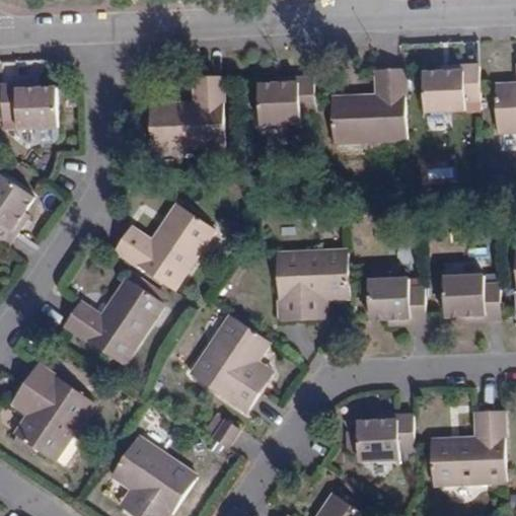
[(461,100),(478,100),(476,64),(455,65),(455,73),(438,73),(423,73),(424,112),(462,111),(461,100)]
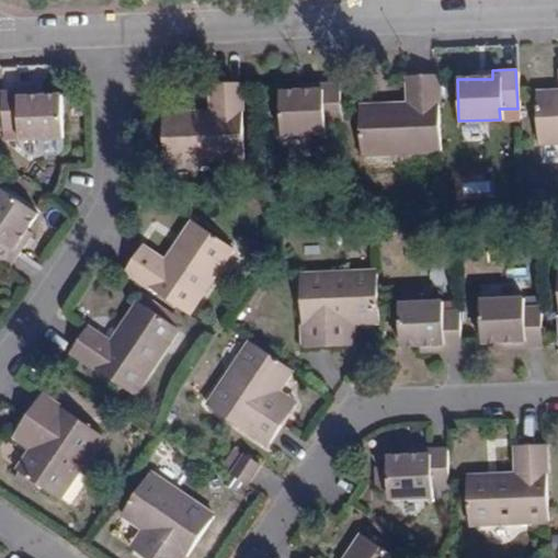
[(492,70),(474,70),(474,79),(492,79),(492,70)]
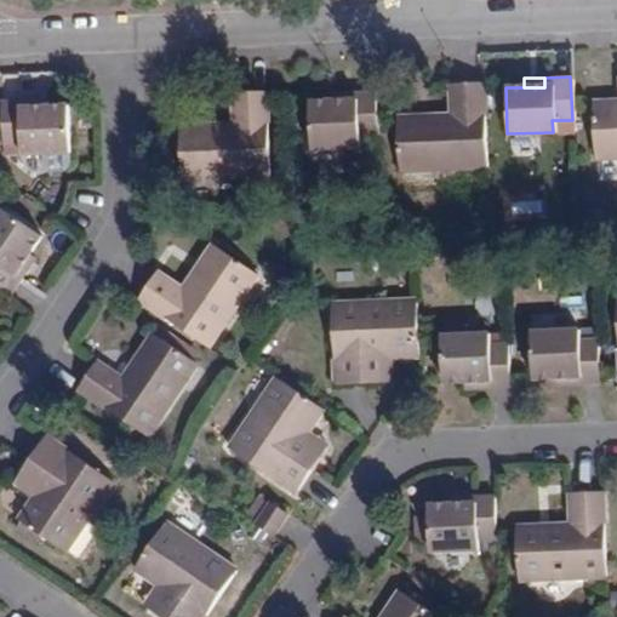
[(396,166),(484,164),(480,81),(444,83),(445,114),(394,115),(396,166)]
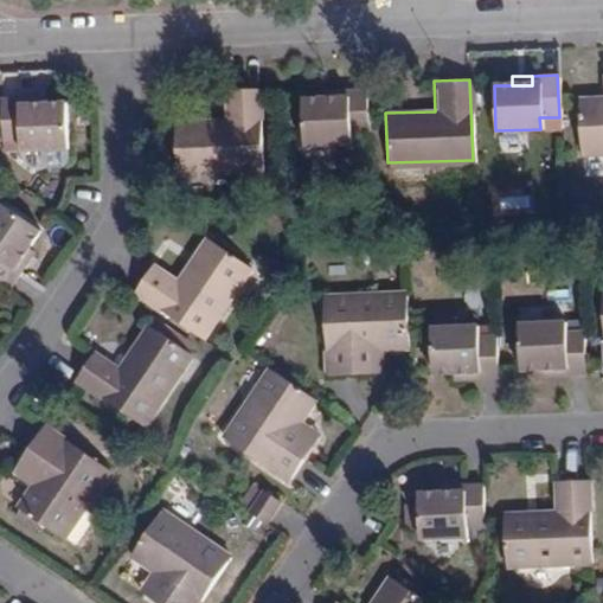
[(172,117),(173,165),(258,162),(254,83),(222,83),(223,115),(172,117)]
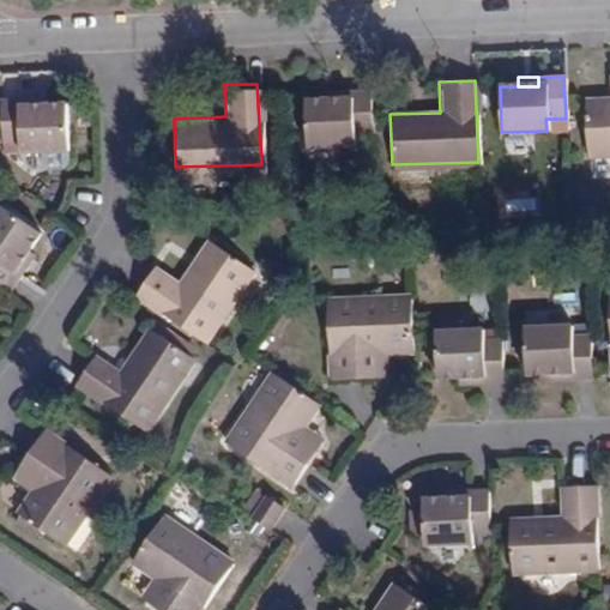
[(350,128),(369,130),(368,88),(343,89),(343,97),(325,97),(302,97),(303,143),(350,140),(350,128)]
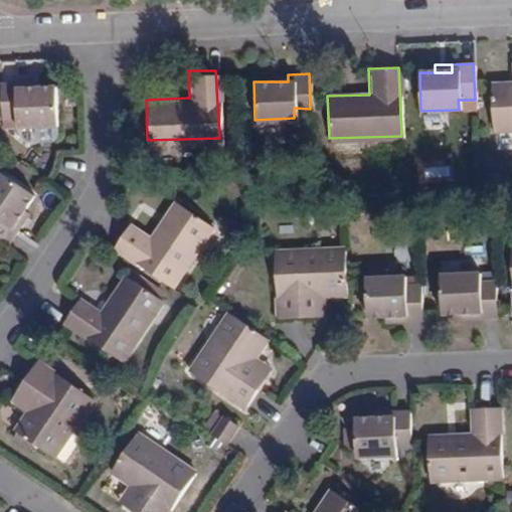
[(511,127),(511,79),(510,80),(490,80),(491,128),(511,127)]
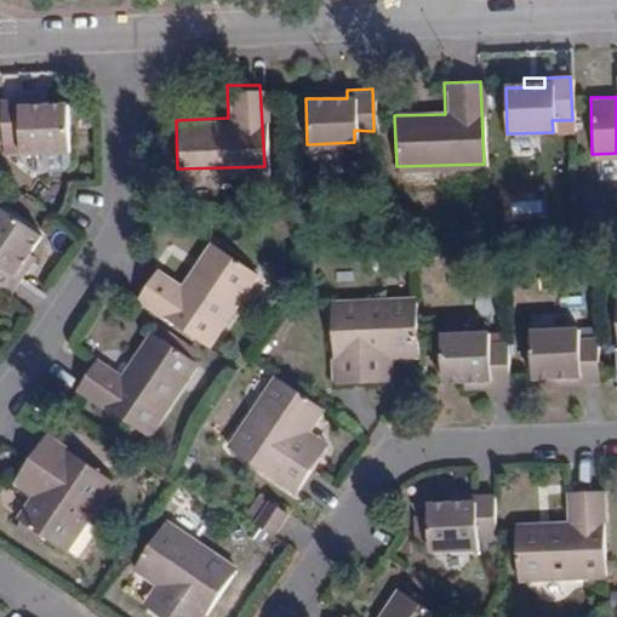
[(38,109),(21,109),(20,102),(0,101),(0,143),(13,144),(15,153),(62,152),(61,108),(38,109)]
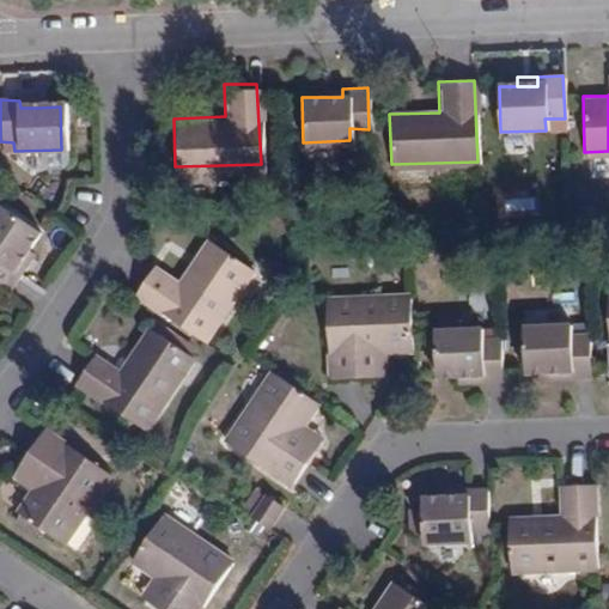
[(0,285),(1,286),(14,266),(7,260),(19,244),(30,229),(0,207),(0,285)]
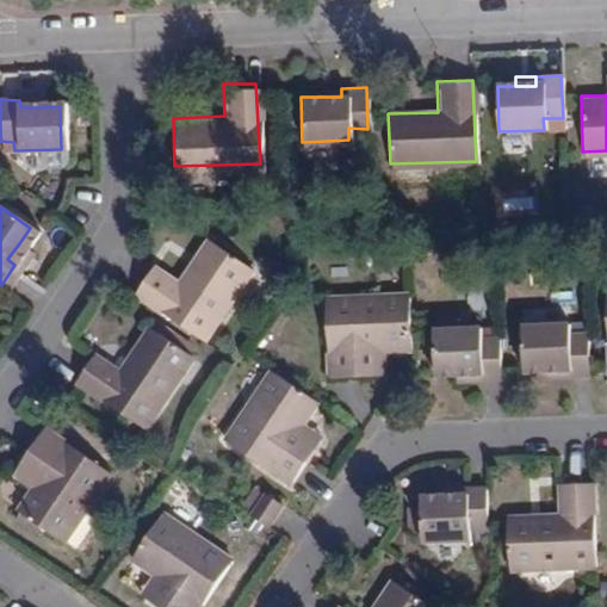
[(177,280),(153,266),(134,292),(200,338),(249,264),(206,236),(177,280)]
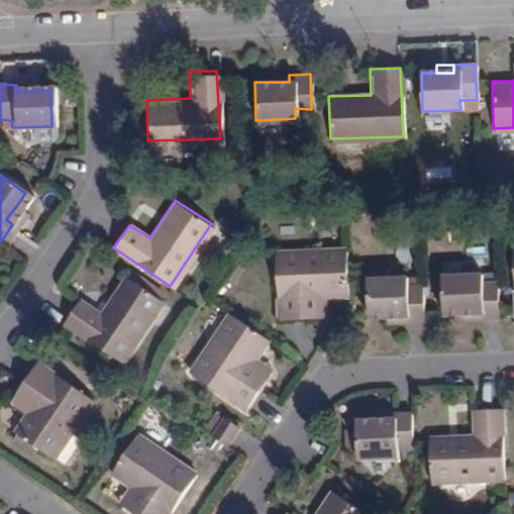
[(12,224),(22,209),(16,206),(6,219),(12,224)]
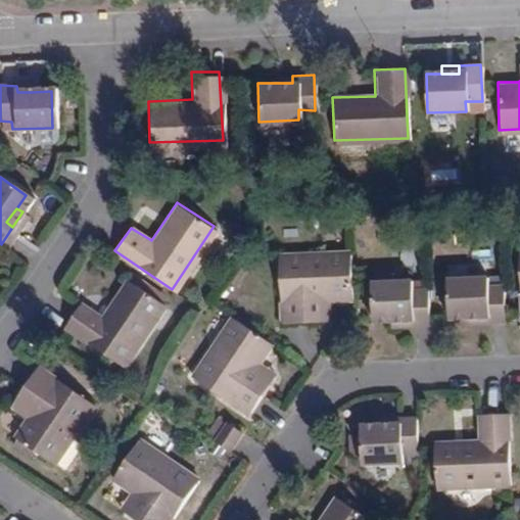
[(315,301),(326,301),(349,300),(347,252),(276,254),(280,322),(316,321),(315,301)]
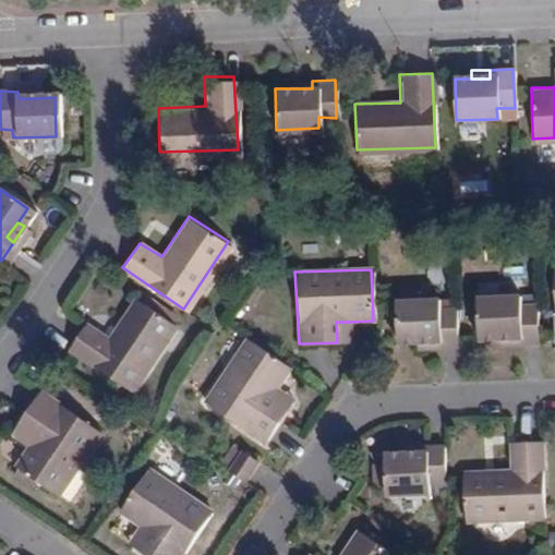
[(515,341),(537,340),(535,301),(518,301),(518,293),(478,294),(479,335),(496,335),(514,334),(515,341)]
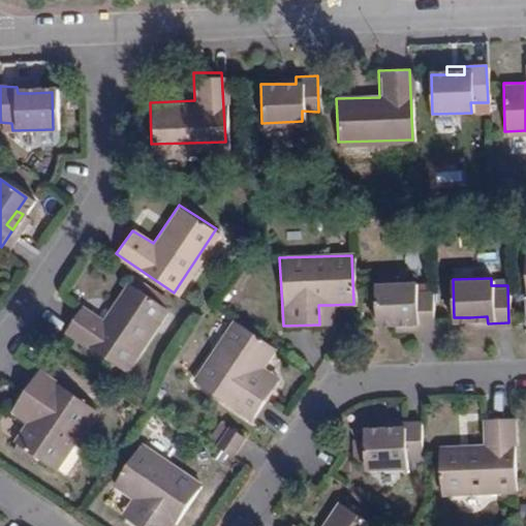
[(408,319),(408,327),(431,326),(430,288),(413,289),(412,281),(373,282),(375,319),(395,319),(408,319)]
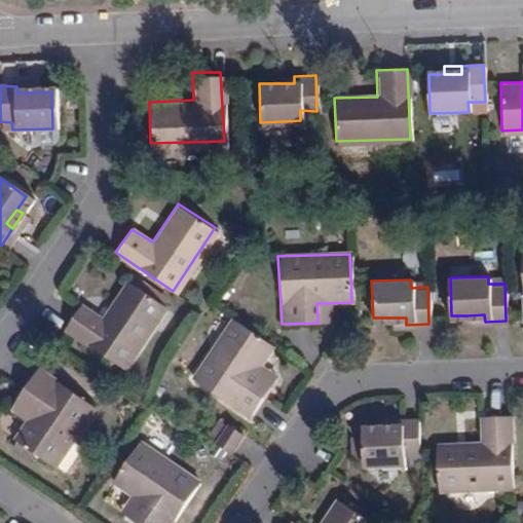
[(63,331),(121,369),(164,306),(125,282),(100,321),(79,307),(63,331)]
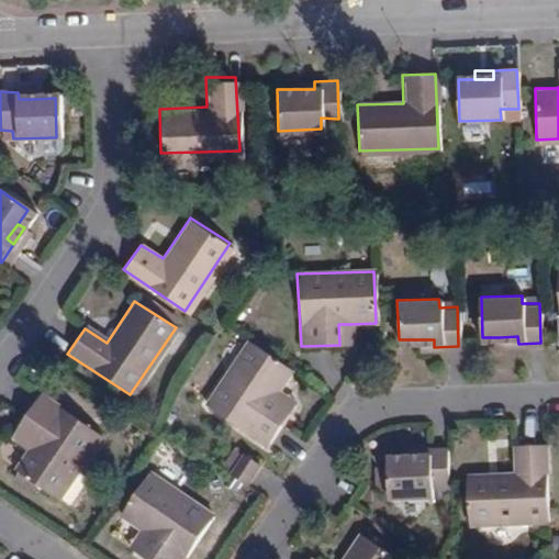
[(339,345),(351,345),(350,324),(338,324),(339,345)]
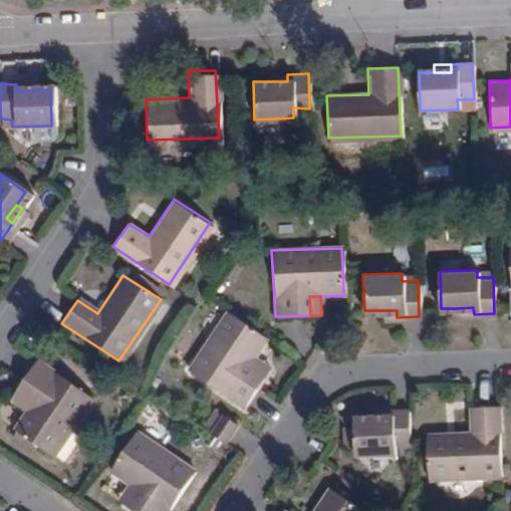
[(189,368),(244,405),(265,374),(250,363),(257,355),(268,337),(228,310),(189,368)]
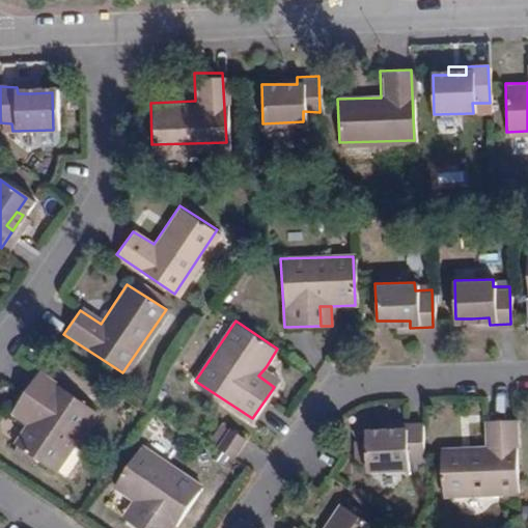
[(274,387),(281,377),(266,367),(258,376),(274,387)]
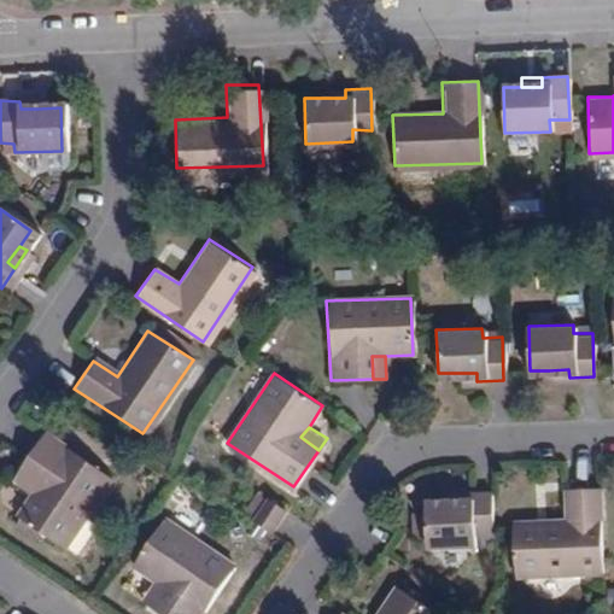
[(104,474),(39,432),(16,467),(34,481),(25,493),(11,514),(17,518),(37,530),(57,543),(104,474)]
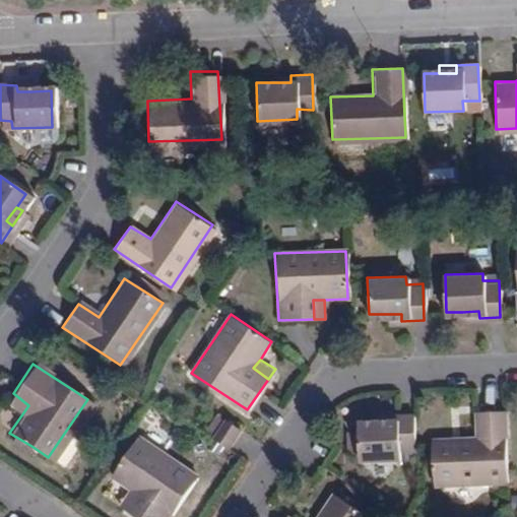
[(13,393),(6,403),(21,415),(28,405),(13,393)]
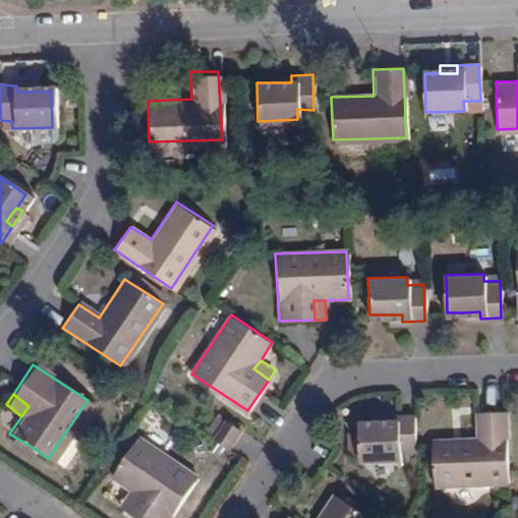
[(432,482),(507,478),(504,410),(474,410),(475,437),(430,439),(432,482)]
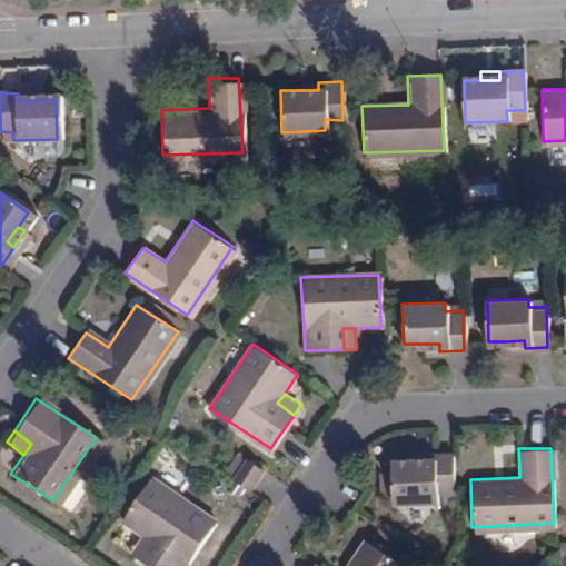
[(437,490),(454,490),(452,449),(428,450),(428,458),(409,459),(393,459),(393,503),(437,502),(437,490)]
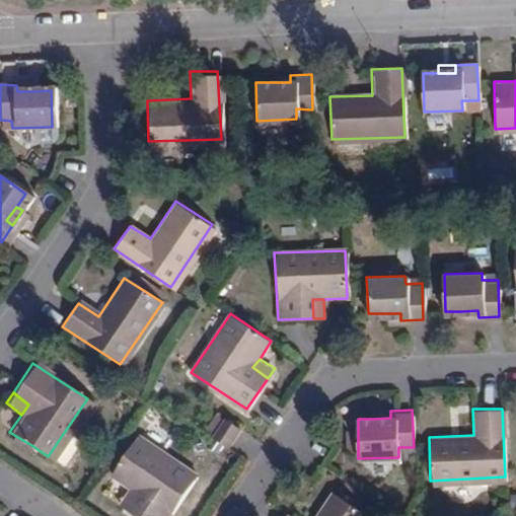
[(216,417),(207,433),(224,444),(234,430),(216,417)]
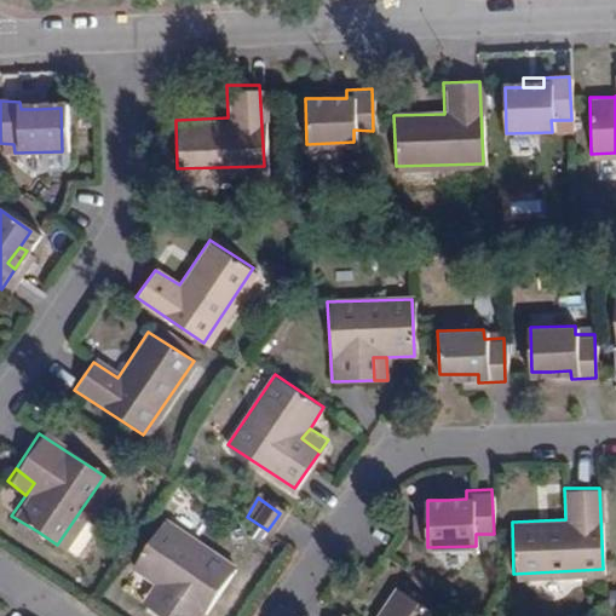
[(160,614),(163,615),(199,615),(234,568),(161,517),(133,560),(173,589),(160,614)]
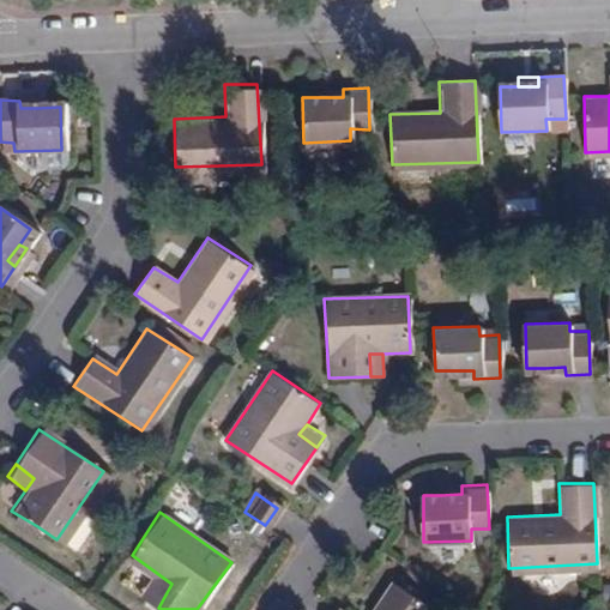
[(12,521),(32,535),(37,526),(17,514),(12,521)]
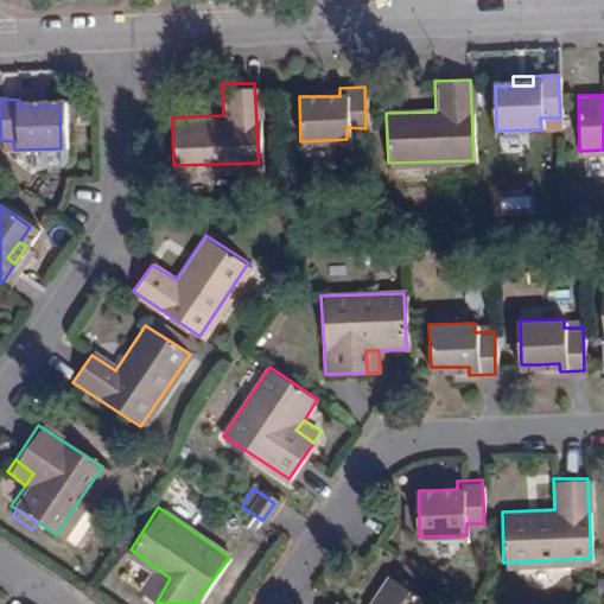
[(370,603),(338,603),(336,603),(335,603),(431,603),(390,576),(370,603)]
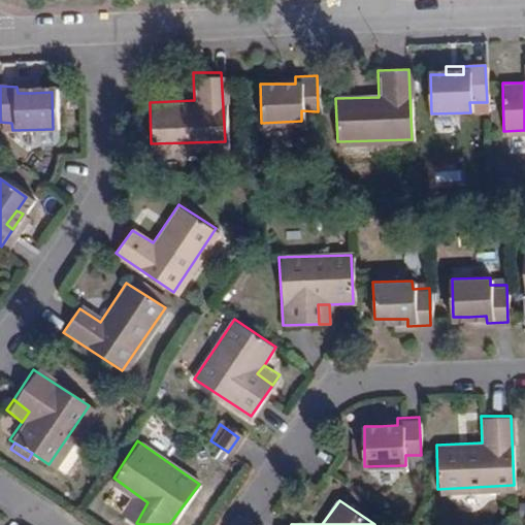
All buildings are outlined.
